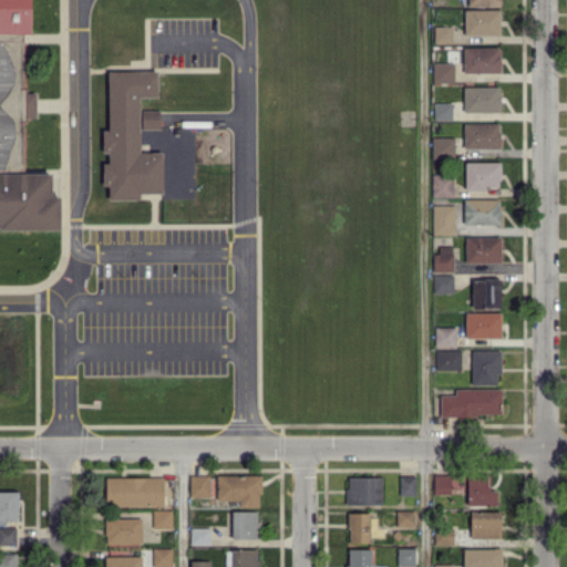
[(0,0),(29,0),(29,32),(20,32),(21,92),(35,92),(35,117),(21,119),(21,173),(50,172),(50,195),(59,195),(59,227),(0,227),(0,0)]
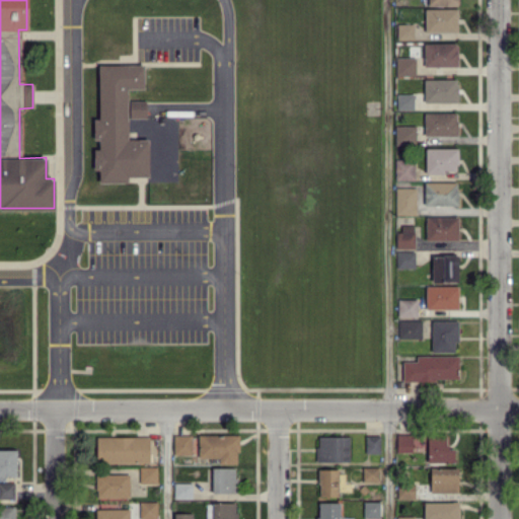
[(457,31),(457,8),(425,9),(425,32),(457,31)]
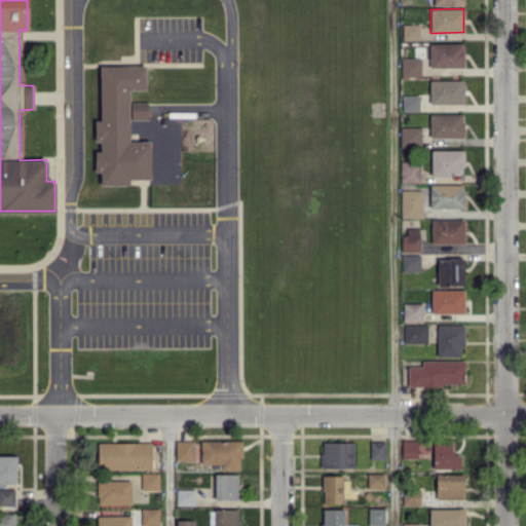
[(419,24),(402,25),(402,40),(419,39),(419,24)]
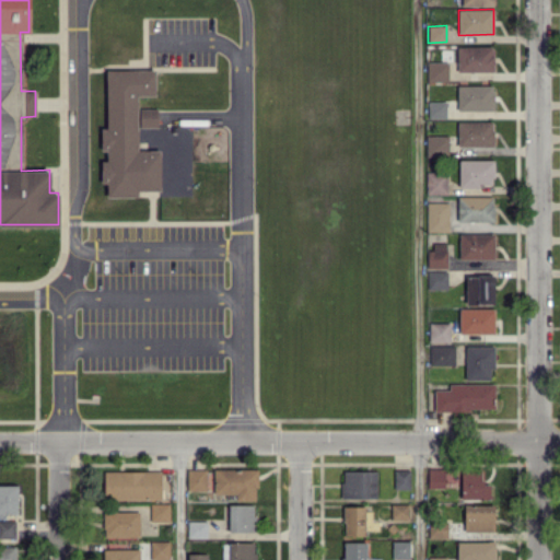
[(492,46),(457,47),(457,72),(493,71),(492,46)]
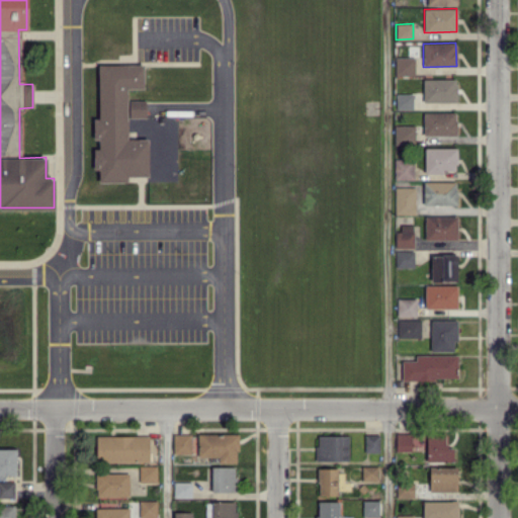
[(414,57),(395,58),(395,77),(414,76),(414,57)]
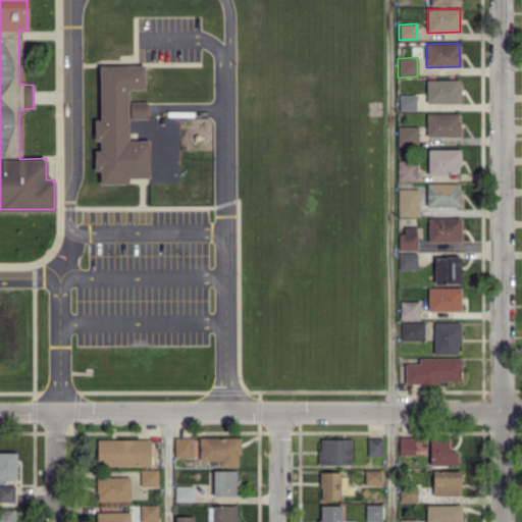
[(100,183),(127,183),(126,177),(147,177),(146,141),(129,141),(129,118),(146,118),(146,101),(129,101),(129,90),(146,90),(145,64),(99,65),(99,119),(95,119),(95,141),(99,141),(100,150),(95,150),(95,170),(100,169),(100,183)]
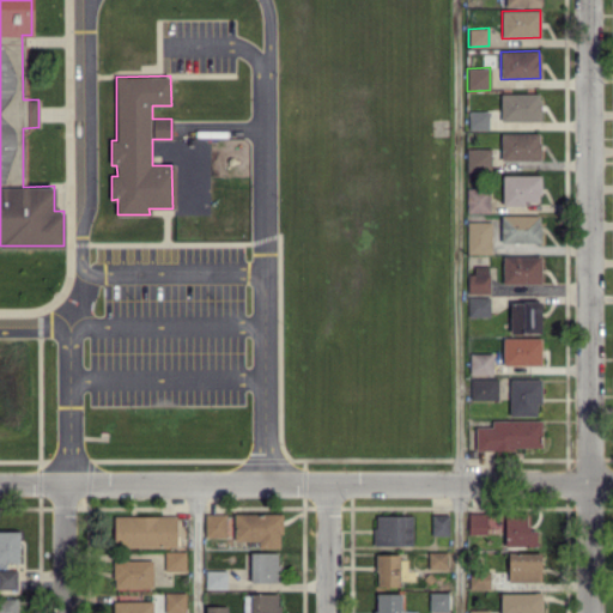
[(540,120),(539,92),(501,93),(501,121),(540,120)]
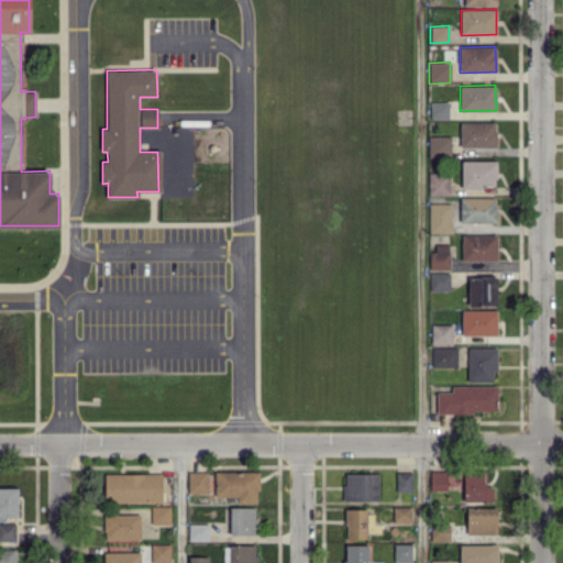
[(449,119),(449,101),(429,101),(430,119),(449,119)]
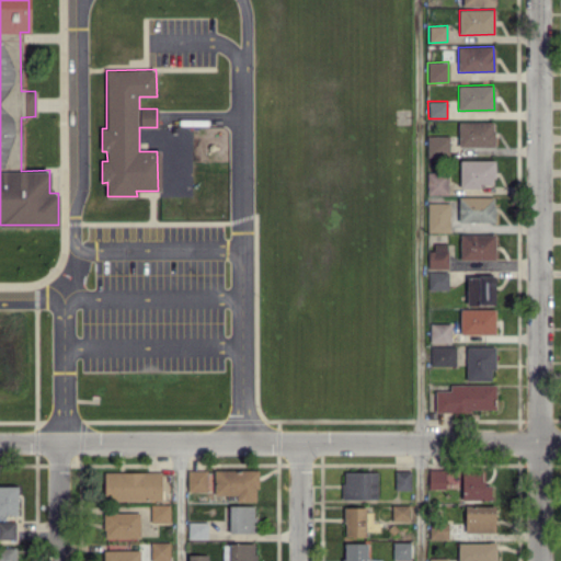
[(458,122),(458,147),(494,146),(493,122),(458,122)]
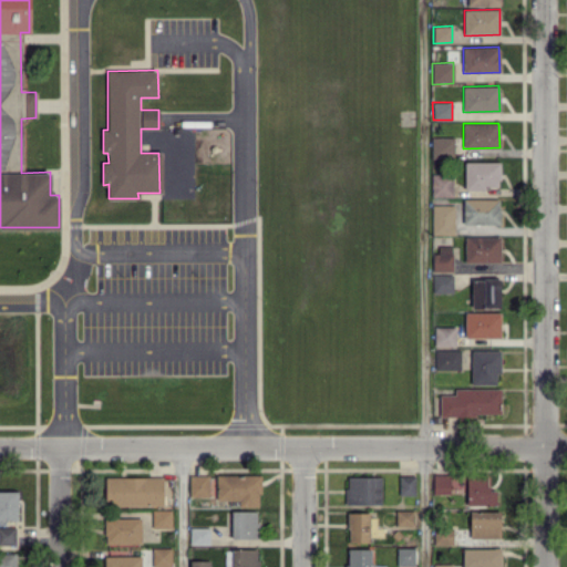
[(431,158),(454,158),(454,137),(432,136),(431,158)]
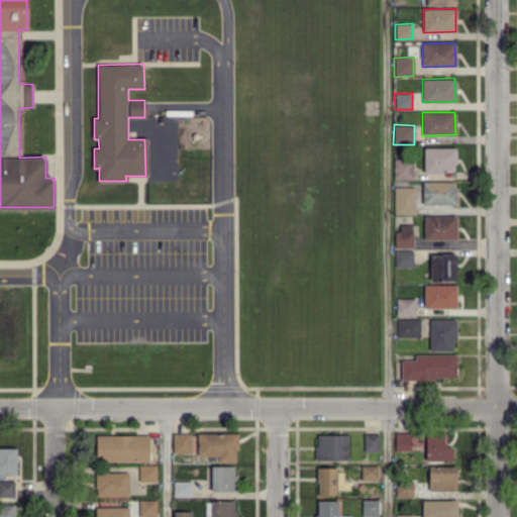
[(455,147),(423,147),(423,172),(455,172),(455,147)]
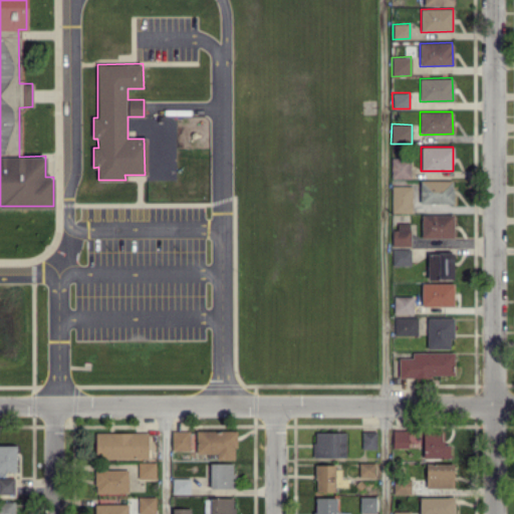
[(391,178),(410,178),(410,158),(392,158),(391,178)]
